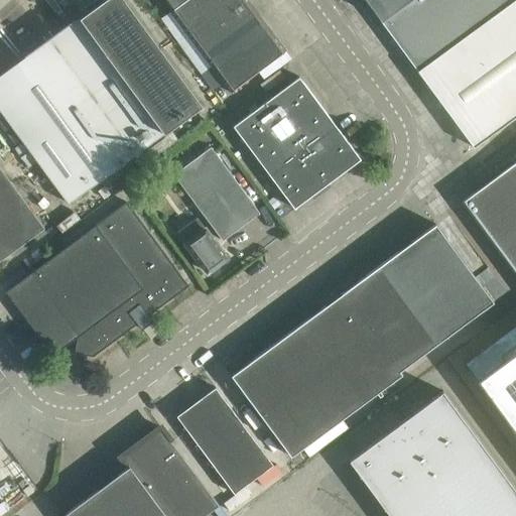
[(125,0),(103,0),(0,75),(0,108),(15,129),(8,134),(15,144),(22,139),(69,203),(203,105),(125,0)]
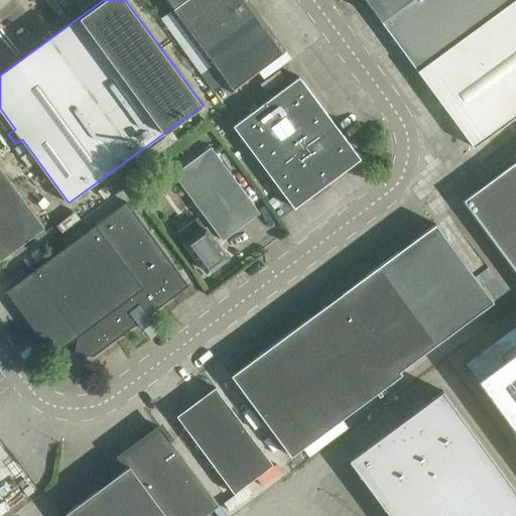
[(162,0),(170,10),(169,11),(230,93),(287,49),(262,16),(261,17),(248,0),(162,0)]
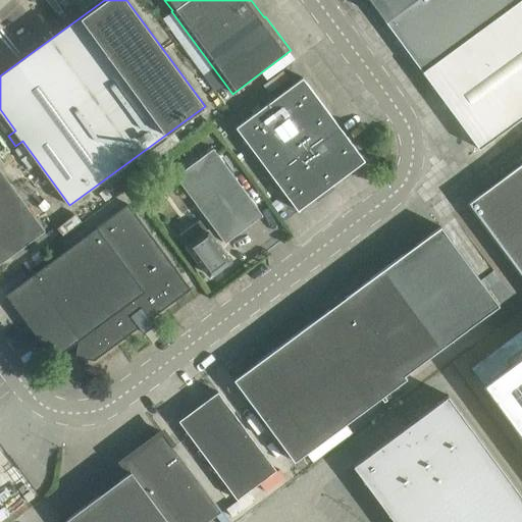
[(521,0),(370,0),(423,71),(479,148),(521,116),(521,0)]
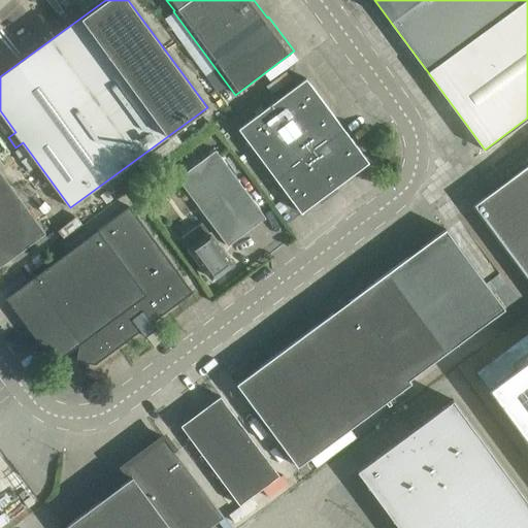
[(239,129),(289,196),(301,212),(369,162),(306,78),(239,129)]
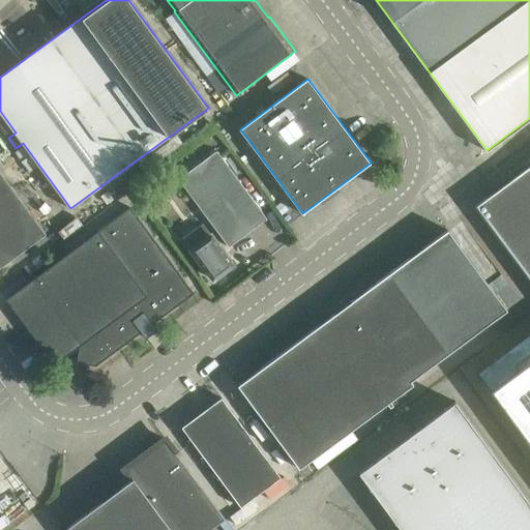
[(179,179),(216,230),(229,246),(267,218),(216,150),(179,179)]
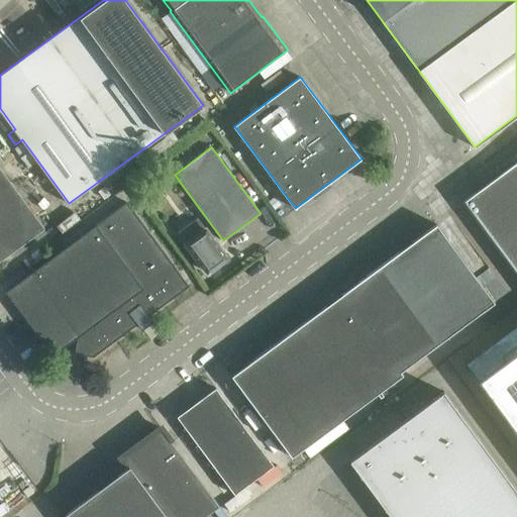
[(516,162),(462,202),(488,236),(516,276),(516,321),(468,358),(516,424),(516,162)]
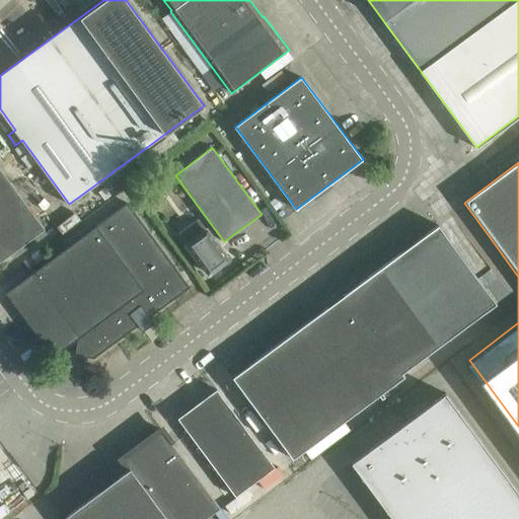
[(0,262),(6,258),(45,229),(5,175),(0,168),(0,262)]
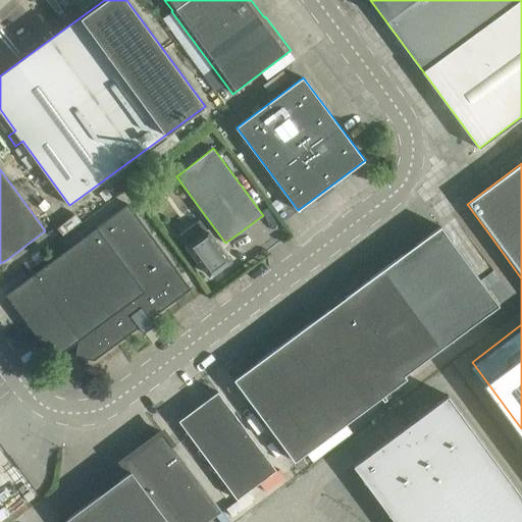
[(6,295),(54,359),(79,341),(76,357),(95,360),(140,326),(138,323),(147,316),(149,319),(191,289),(128,204),(6,295)]
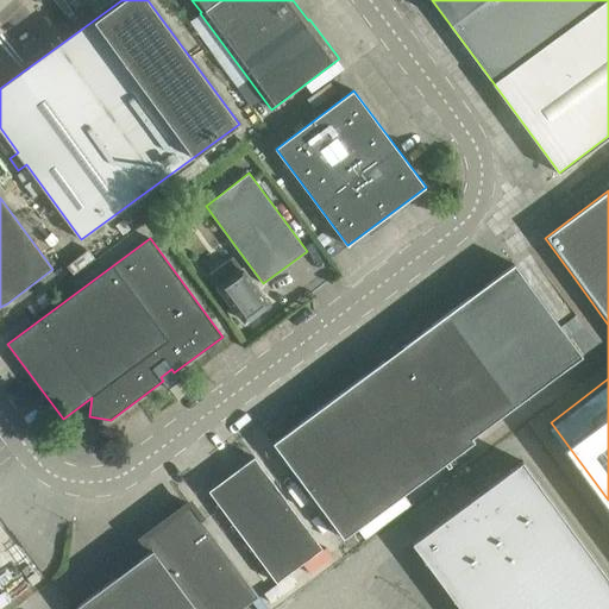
[(220,287),(245,321),(268,305),(233,257),(211,274),(220,287)]
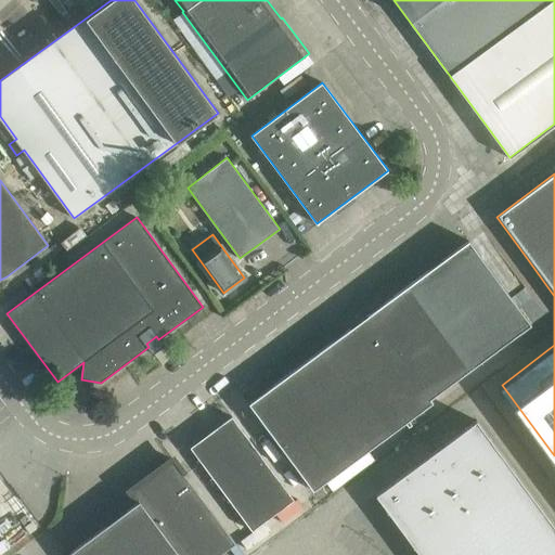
[(427,272),(418,279),(480,361),(489,356),(530,324),(481,258),(468,241),(427,272)]
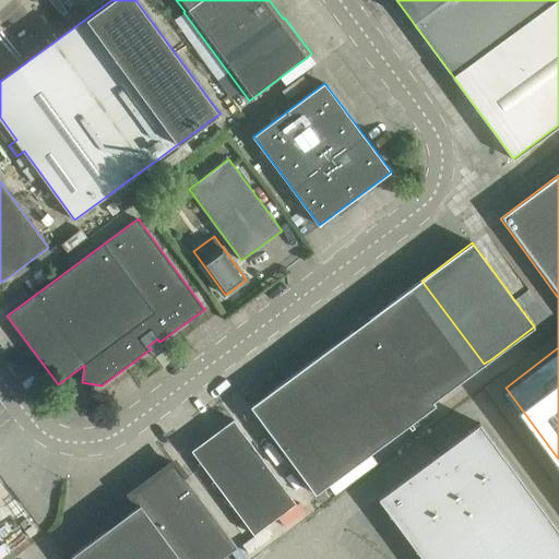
[(370,318),(432,402),(484,364),(421,281),(370,318)]
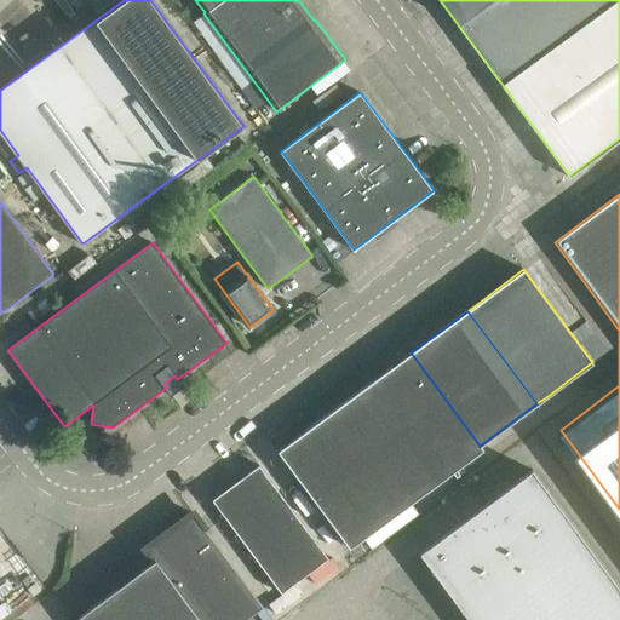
[(325,417),(339,435),(397,514),(483,451),(480,446),(411,352),(325,417)]
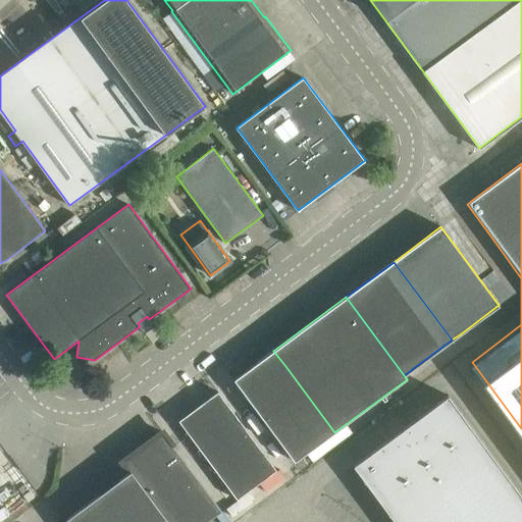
[(334,432),(285,366),(273,351),(235,379),(295,462),(334,432)]
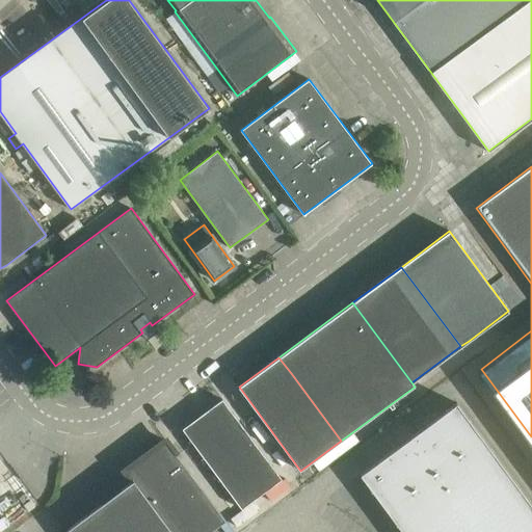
[(183,428),(242,509),(282,479),(222,399),(183,428)]
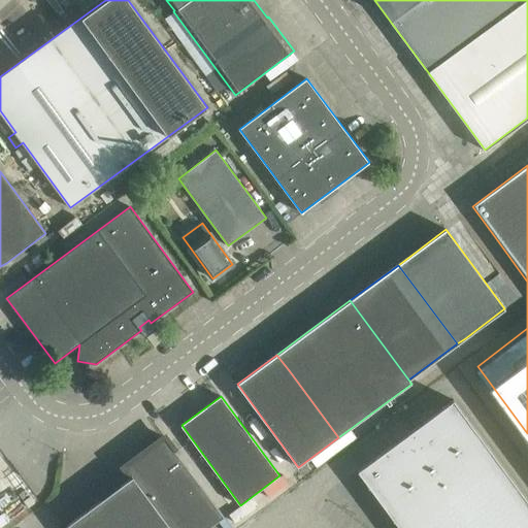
[(527,527),(527,499),(454,399),(359,470),(399,527),(527,527)]
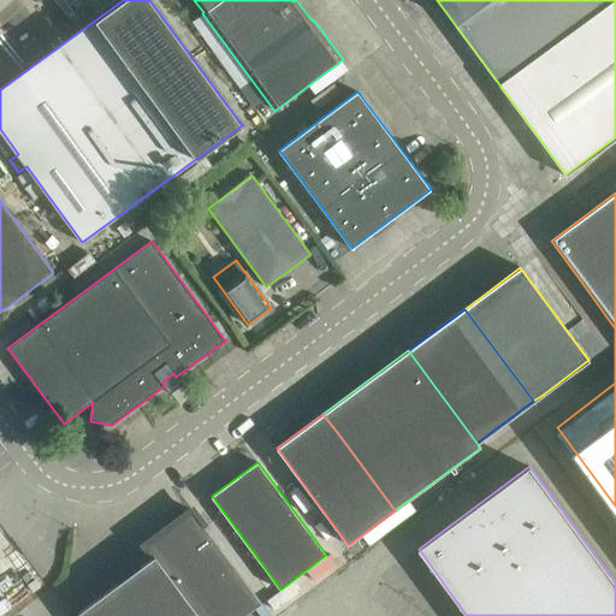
[(155,556),(144,564),(183,615),(243,615),(262,602),(193,510),(146,545),(155,556)]
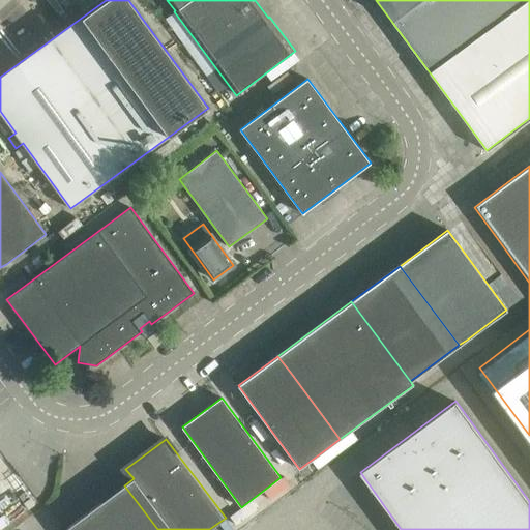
[(157,529),(124,486),(66,528),(67,529),(157,529)]
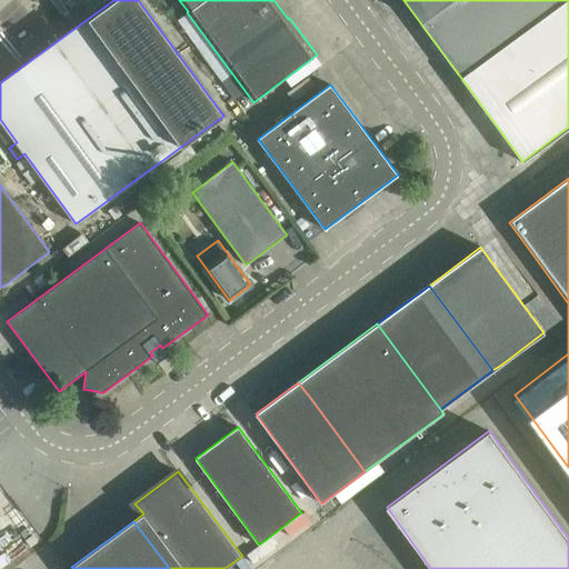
All buildings are outlined.
